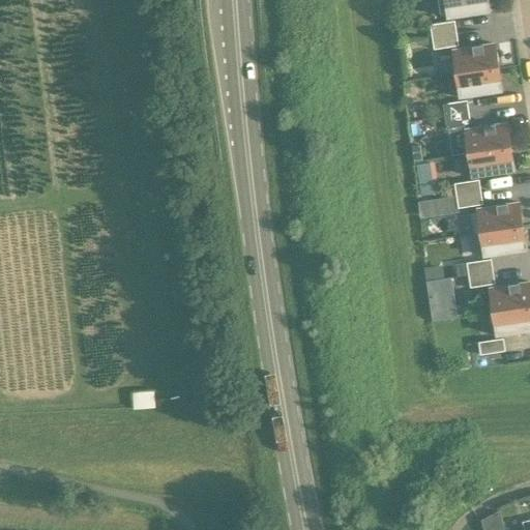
[(438,0),(441,16),(445,15),(446,20),(489,12),(486,0),(438,0)]
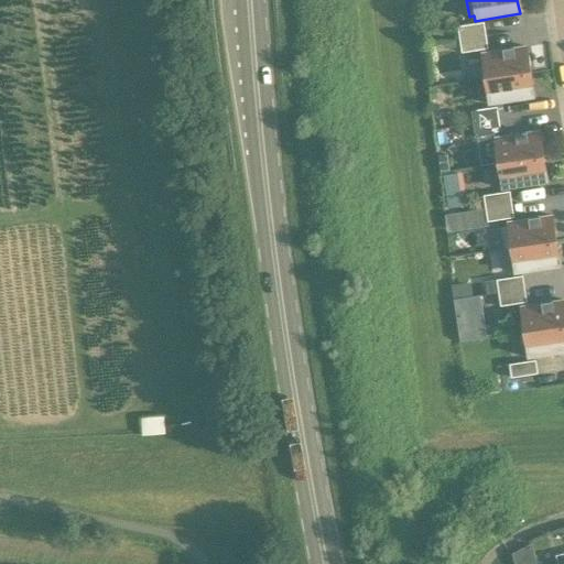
[(459,40),(485,36),(483,23),(457,26),(459,40)]
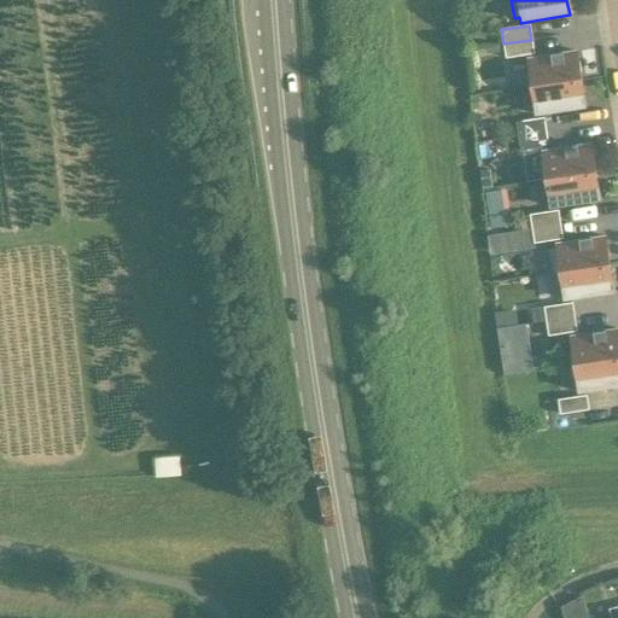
[(534,53),(531,40),(503,44),(503,45),(503,51),(505,58),(534,53)]
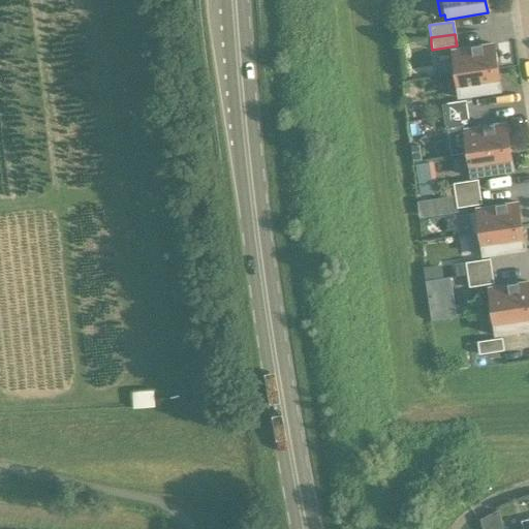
[(454,74),(496,68),(492,44),(450,51),(454,74)]
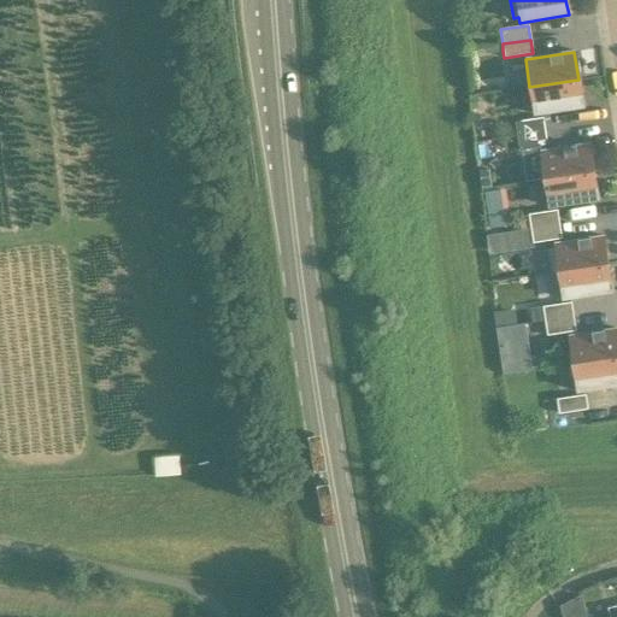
[(582,107),(579,80),(529,87),(534,116),(582,107)]
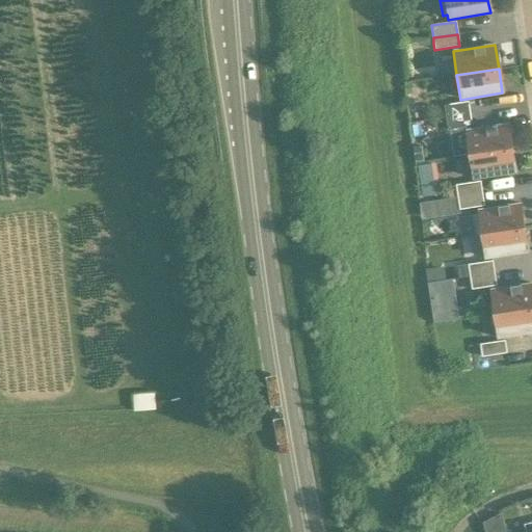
[(445,117),(470,114),(468,102),(444,106),(445,117)]
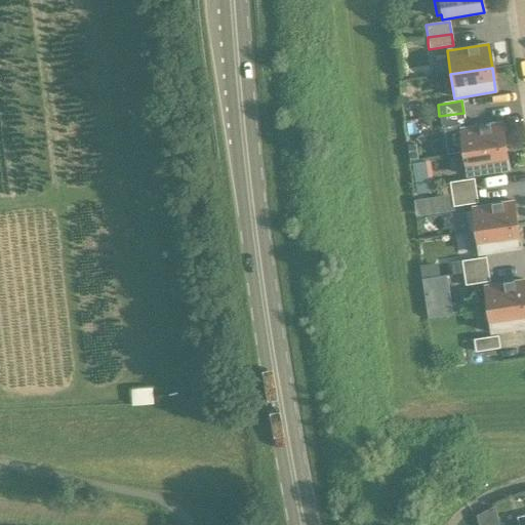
[(465,125),(463,113),(439,116),(429,118),(430,130),(465,125)]
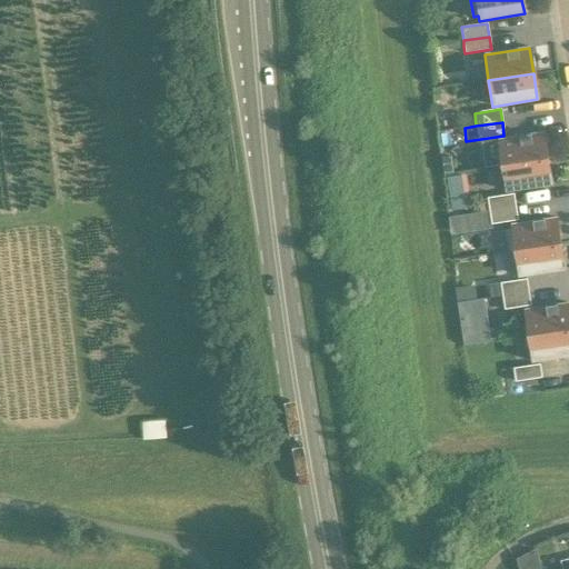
[(442,130),(445,143),(465,141),(463,127),(442,130)]
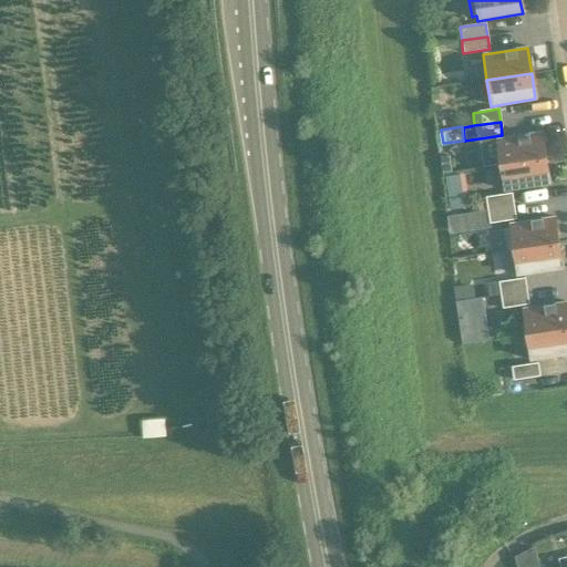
[(500,165),(545,158),(540,133),(496,140),(500,165)]
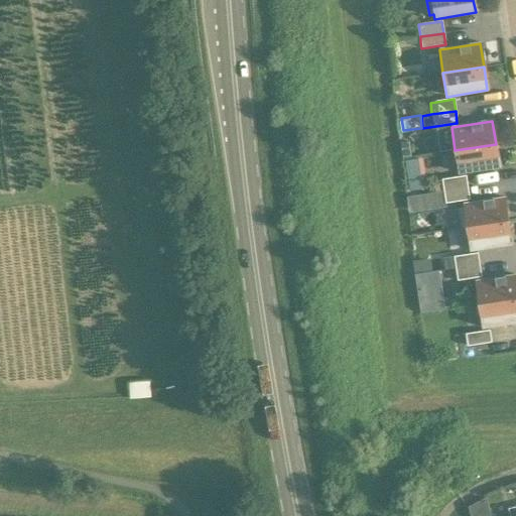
[(409,142),(401,143),(403,157),(411,156),(409,142)]
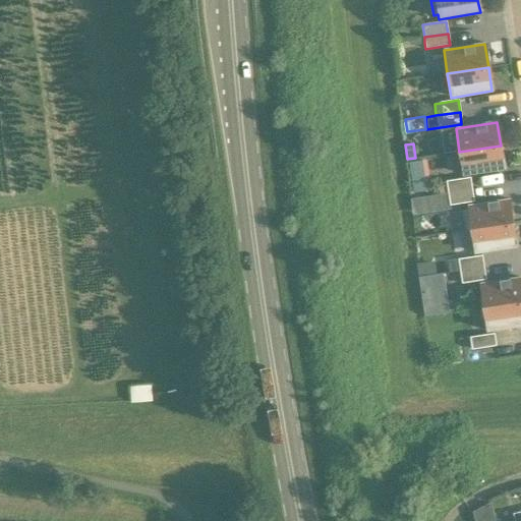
[(504,169),(501,146),(459,152),(463,176),(504,169)]
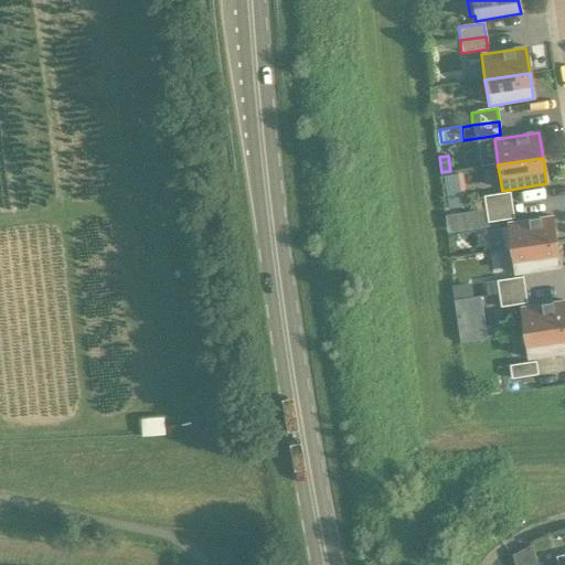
[(464,173),(444,176),(449,210),(468,208),(464,173)]
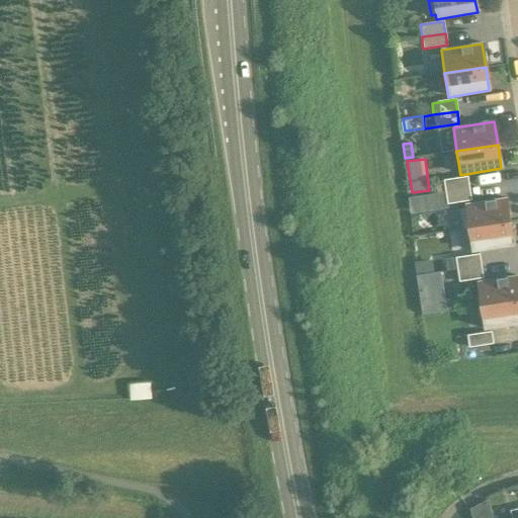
[(443,181),(445,192),(468,189),(467,177),(443,181)]
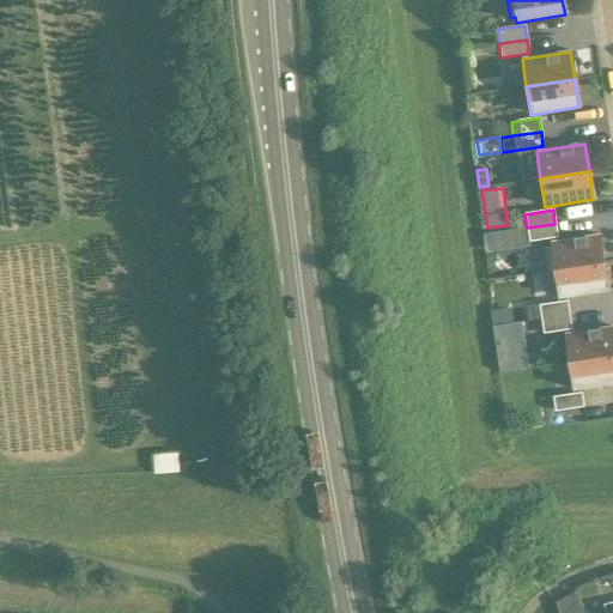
[(554,224),(527,228),(529,242),(557,238),(554,224)]
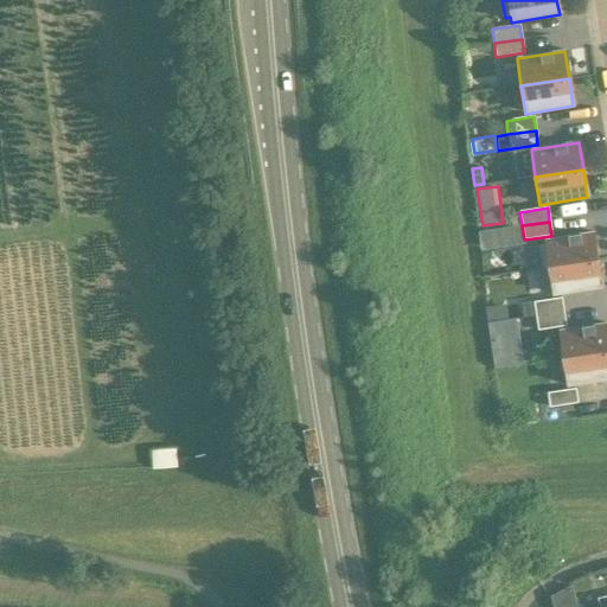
[(508,242),(505,228),(491,230),(493,244),(508,242)]
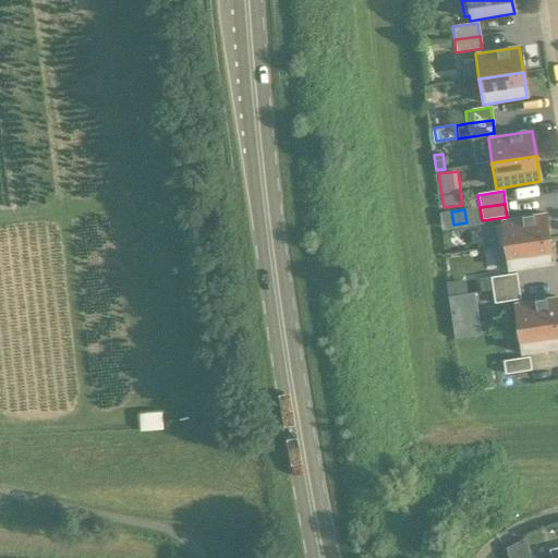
[(498,247),(505,246),(549,240),(545,215),(494,222),(498,247)]
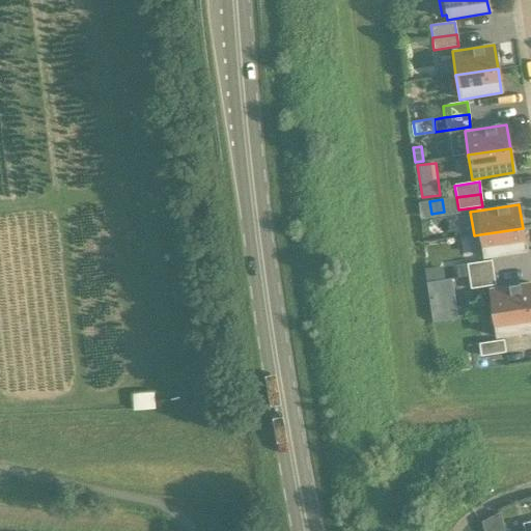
[(523,228),(480,234),(483,259),(526,252),(523,228)]
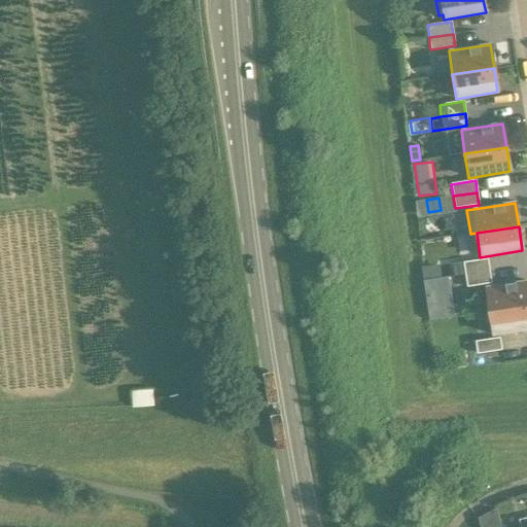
[(466,275),(490,272),(488,259),(464,262),(466,275)]
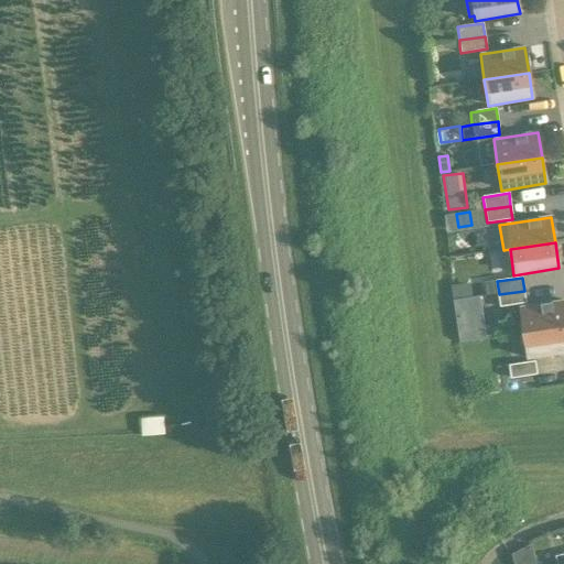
[(495,295),(499,294),(497,281),(492,282),(485,283),(486,296),(488,295),(495,295)]
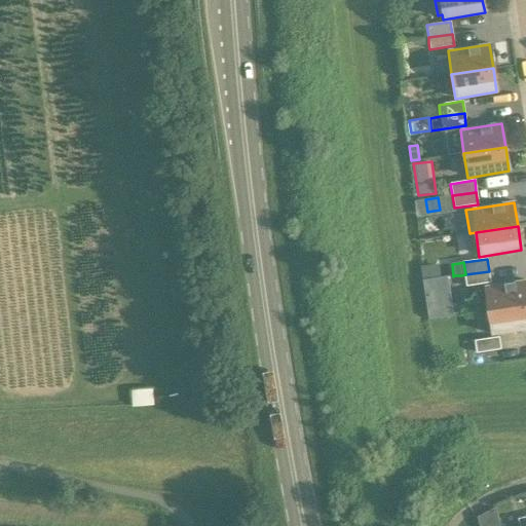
[(491,283),(489,271),(465,274),(466,287),(491,283)]
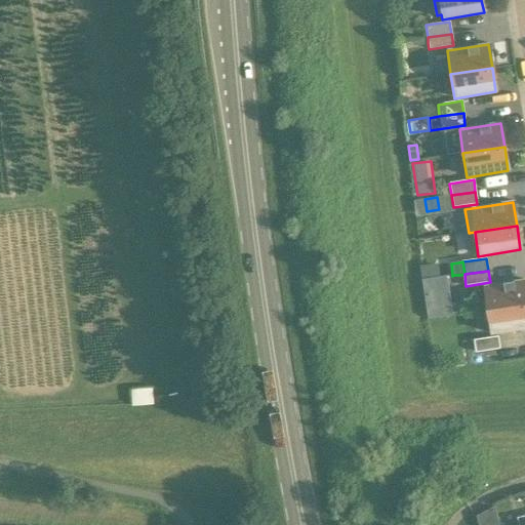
[(425,297),(450,293),(447,275),(440,277),(422,279),(425,297)]
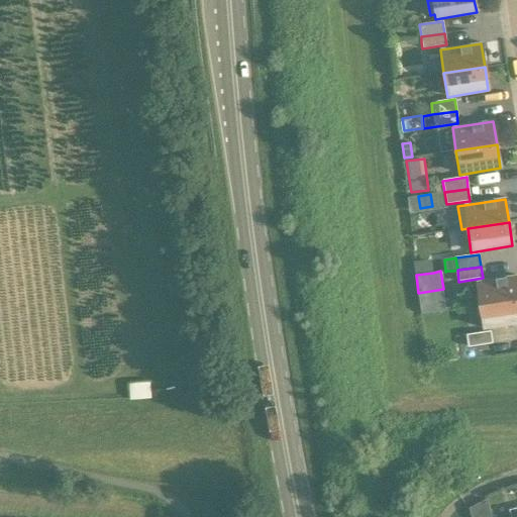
[(476,283),(480,306),(516,300),(516,278),(516,277),(476,283)]
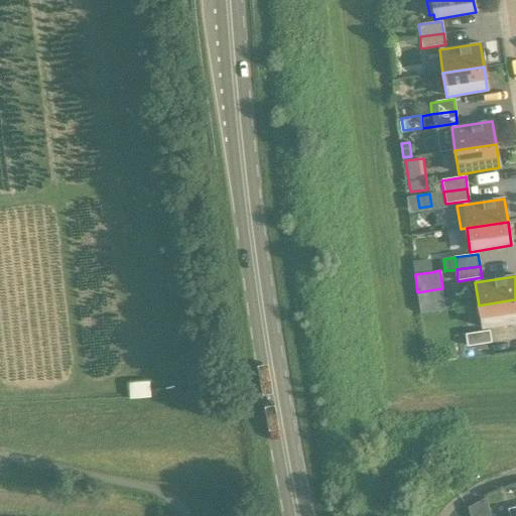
[(515,299),(479,305),(482,329),(515,324),(515,299)]
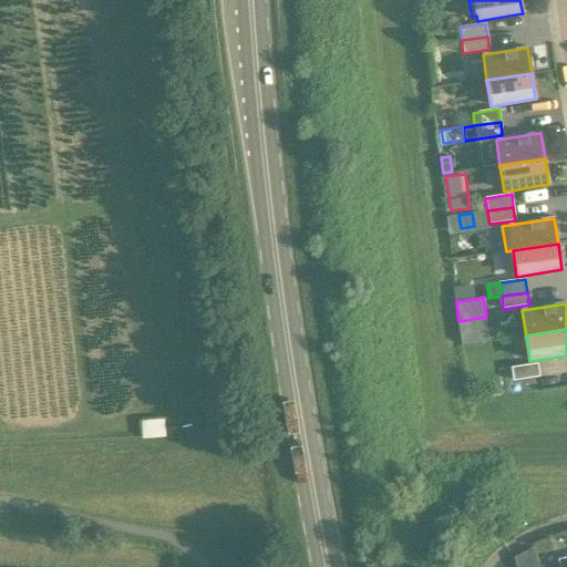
[(511,368),(513,382),(539,378),(537,364),(511,368)]
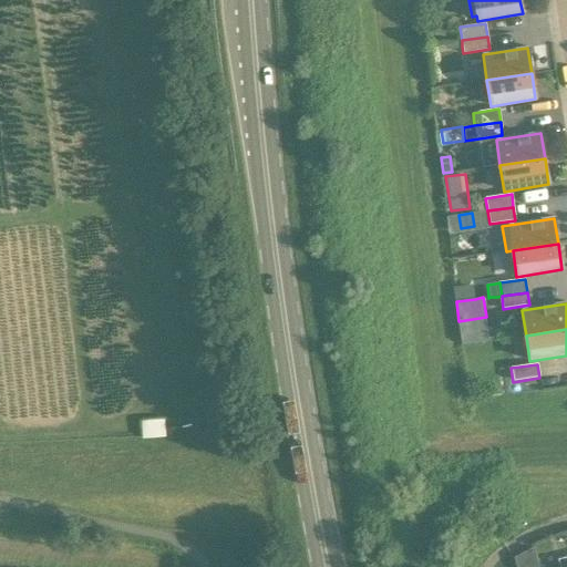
[(142,420),(143,436),(165,435),(163,419),(142,420)]
